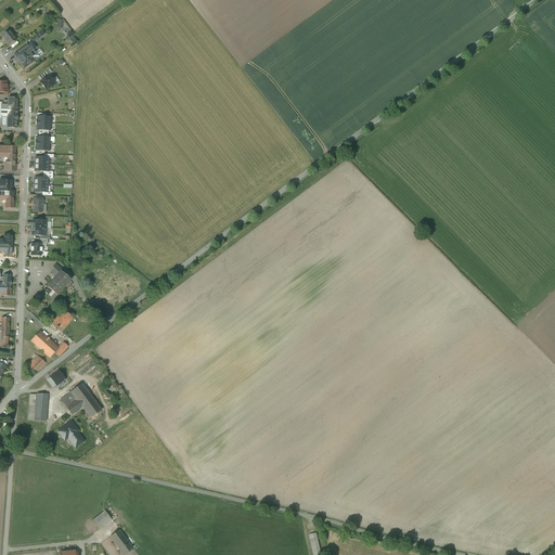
[(74,36),(76,34),(73,30),(68,35),(75,43),(78,40),(74,36)]
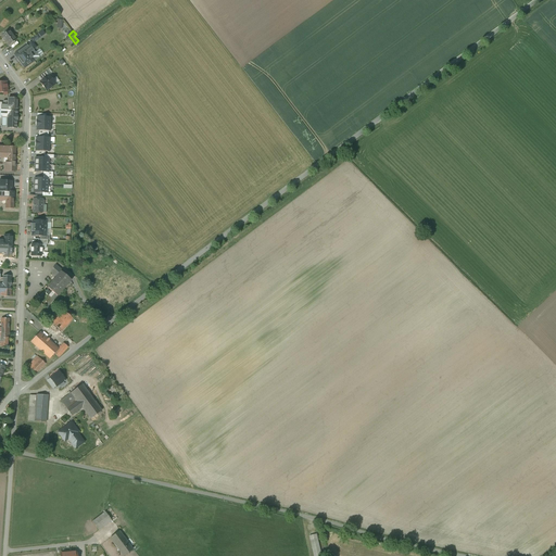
[(9,32),(1,37),(9,46),(15,41),(9,32)]
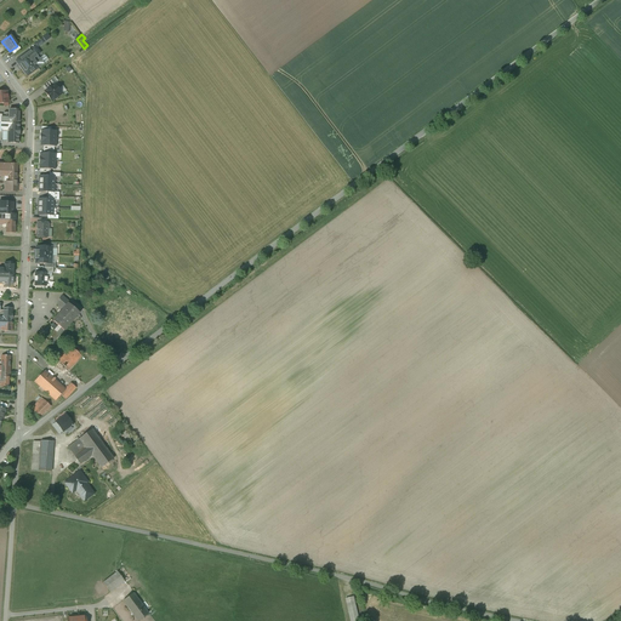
[(35,49),(30,52),(29,51),(20,60),(20,58),(16,61),(27,77),(33,72),(33,70),(36,68),(38,68),(44,64),(40,60),(39,60),(36,56),(39,53),(35,49)]
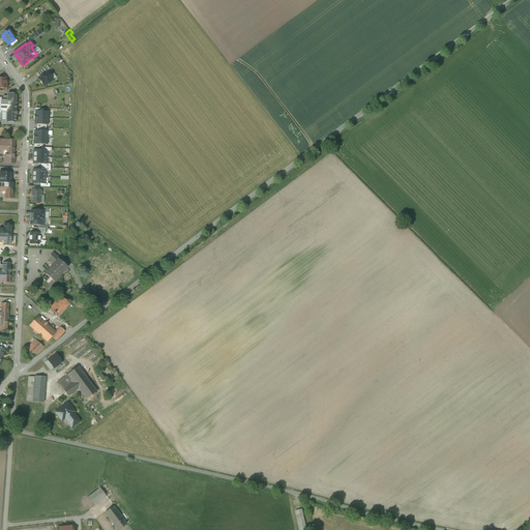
[(43,68),(36,74),(39,78),(47,72),(43,68)]
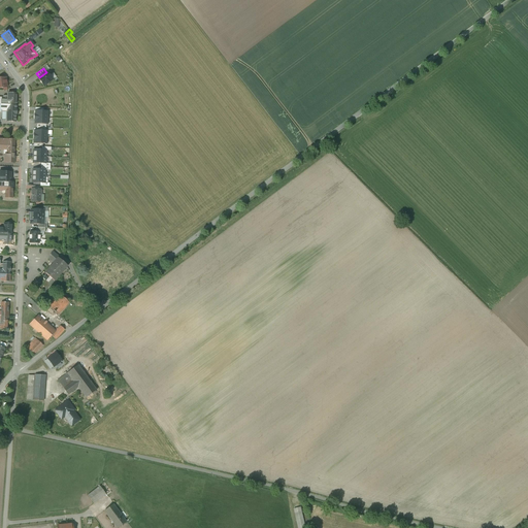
[(39,77),(38,78),(44,87),(52,80),(48,76),(46,72),(39,77)]
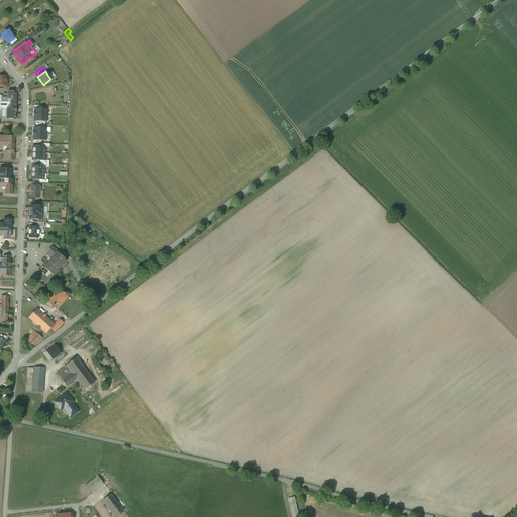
[(16,92),(7,92),(7,99),(1,98),(1,103),(16,103),(16,92)]
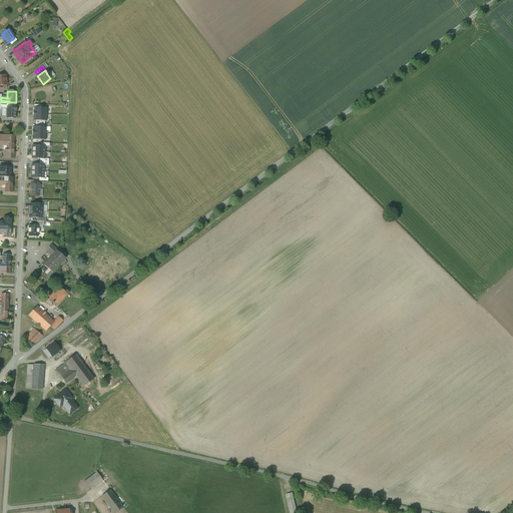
[(1,102),(1,109),(5,109),(5,118),(15,118),(16,102),(1,102)]
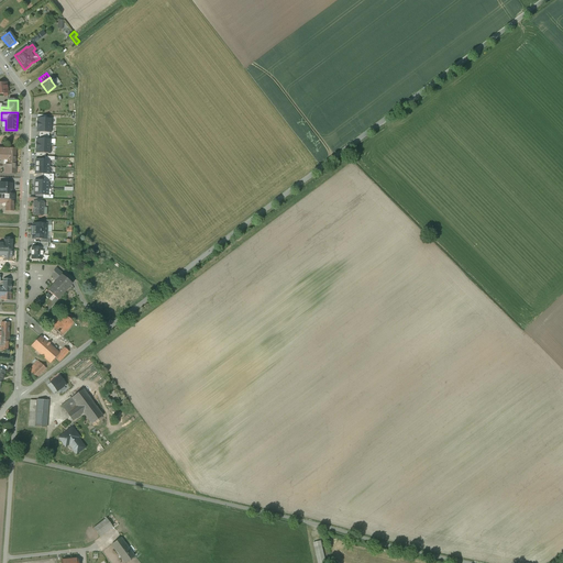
[(15,156),(0,155),(0,159),(3,161),(3,159),(7,159),(7,166),(4,166),(3,173),(14,174),(15,156)]
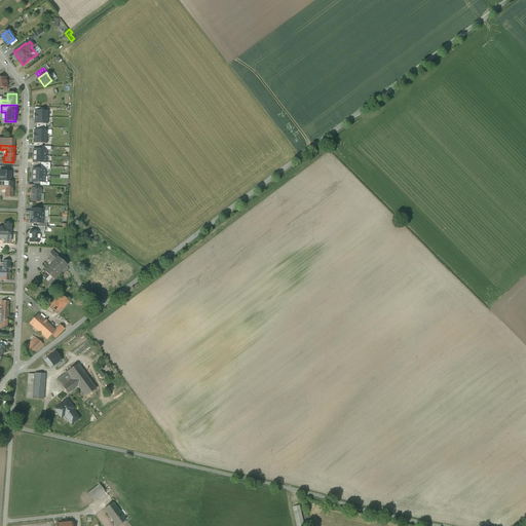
[(13,182),(11,182),(11,172),(0,171),(0,186),(13,187),(13,182)]
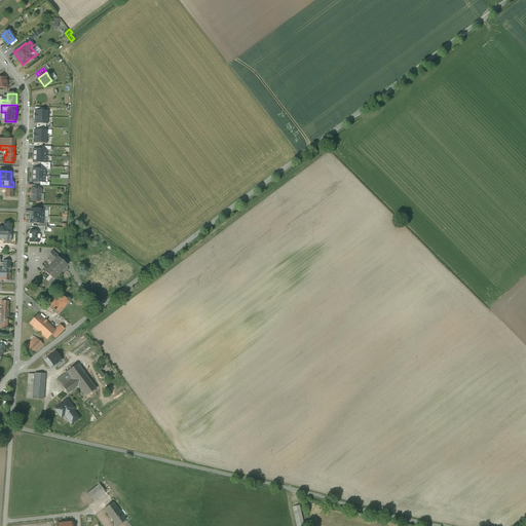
[(13,187),(0,186),(0,190),(2,191),(2,190),(5,190),(5,197),(13,197),(13,187)]
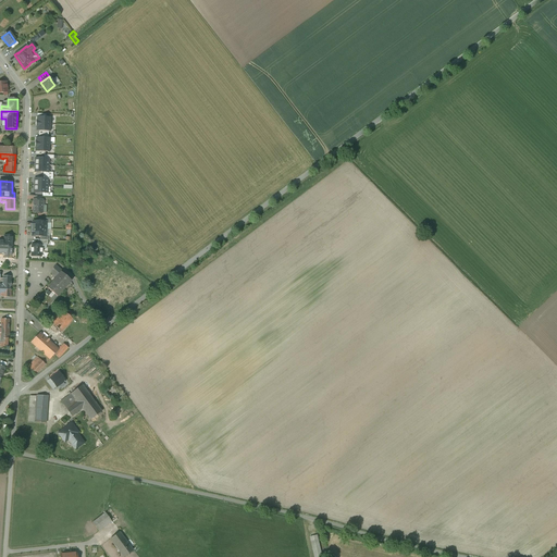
[(42,200),(34,200),(33,213),(41,213),(42,206),(44,206),(44,201),(42,201),(42,200)]
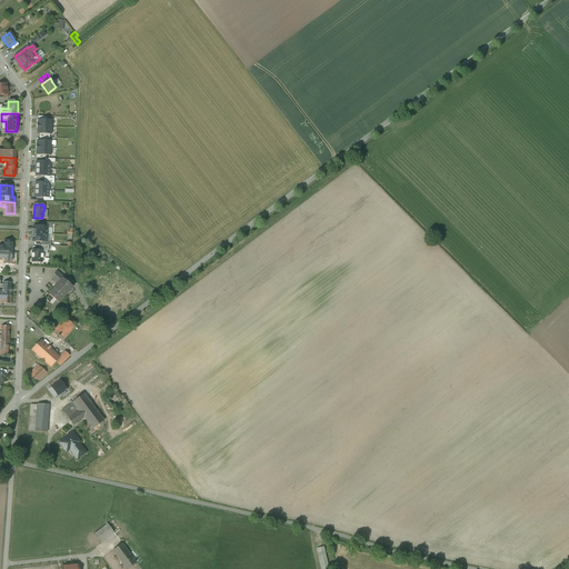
[(12,241),(5,241),(5,246),(0,246),(0,251),(12,252),(12,241)]
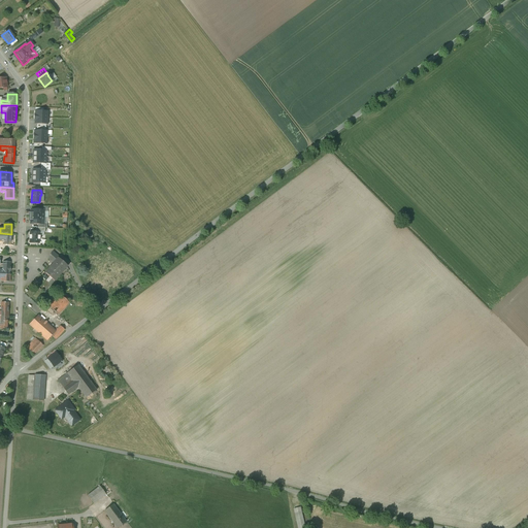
[(36,232),(30,232),(30,236),(29,236),(29,239),(30,239),(29,243),(39,244),(39,240),(40,240),(40,236),(39,236),(39,232),(36,232)]
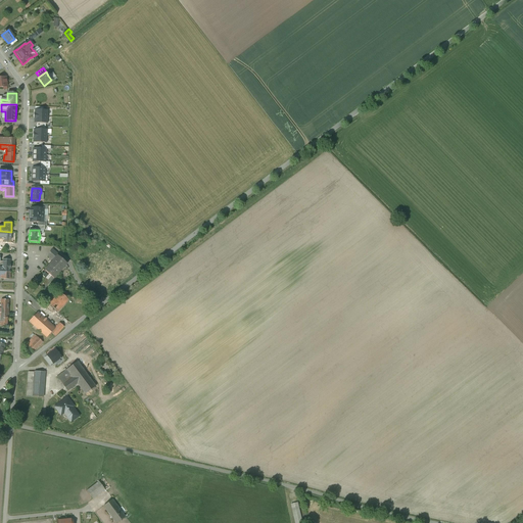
[(11,232),(0,231),(0,235),(0,236),(0,239),(2,239),(2,241),(3,241),(3,242),(11,242),(11,232)]
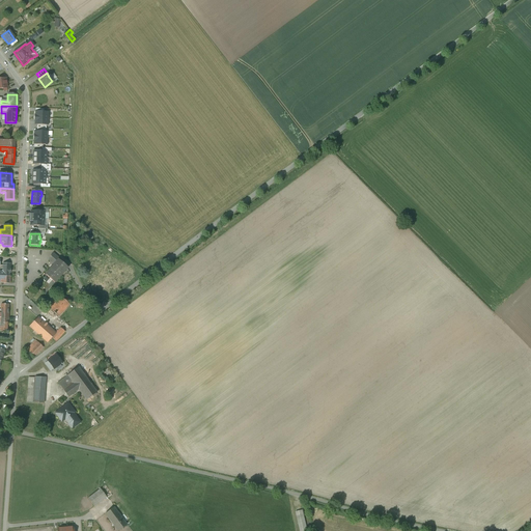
[(58,258),(53,254),(51,256),(53,257),(51,259),(50,260),(50,262),(52,262),(54,264),(45,275),(52,281),(43,291),(45,295),(67,269),(58,260),(58,258)]
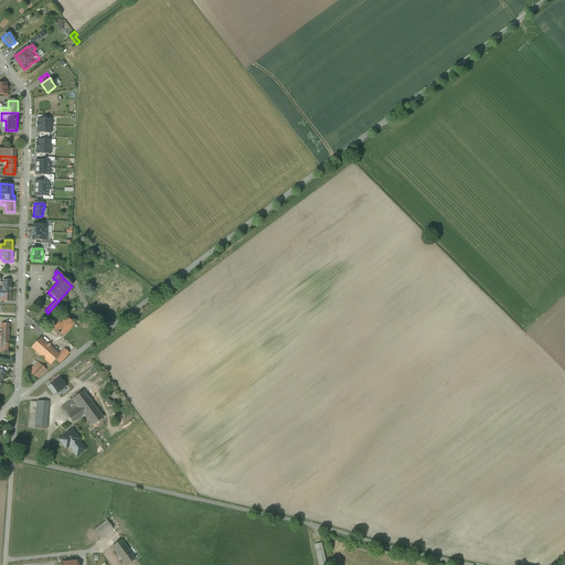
[(2,283),(0,283),(0,294),(11,295),(11,280),(3,280),(2,283)]
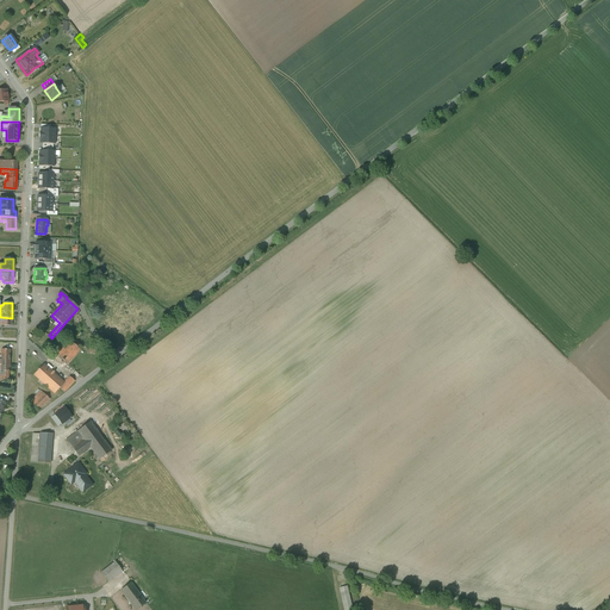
[(67,338),(60,346),(64,349),(72,342),(67,338)]
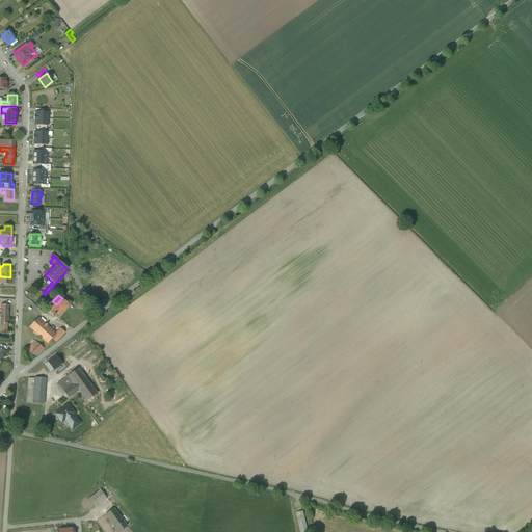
[(62,298),(56,304),(63,312),(70,306),(62,298)]
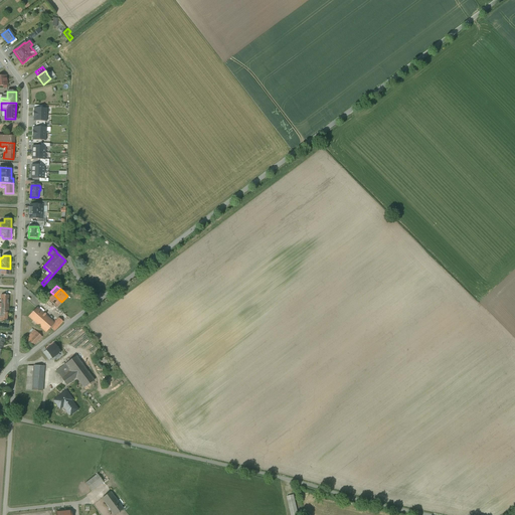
[(54,295),(50,292),(45,298),(56,308),(61,302),(54,295)]
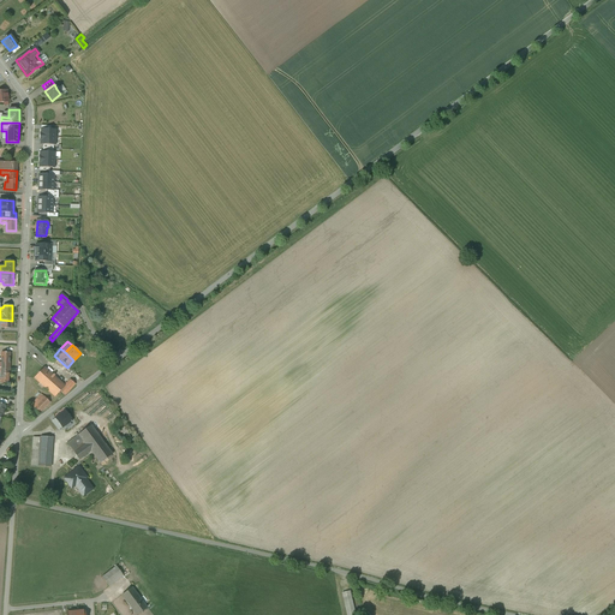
[(65,387),(45,368),(34,378),(55,396),(60,392),(65,387)]
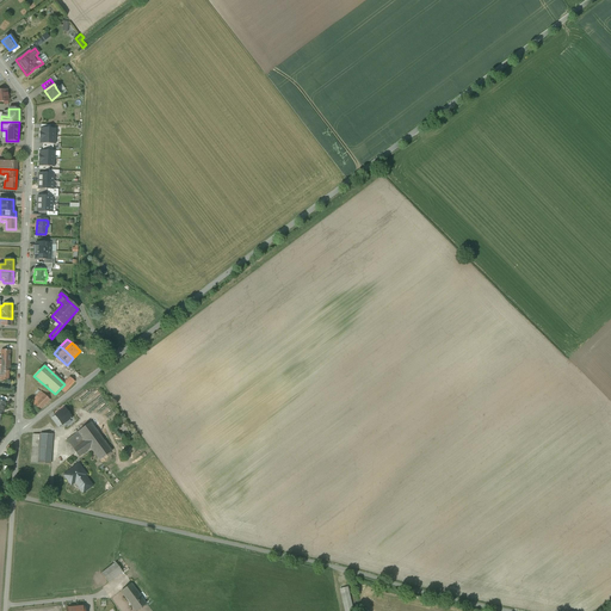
[(65,384),(60,389),(65,393),(74,382),(69,377),(65,384)]
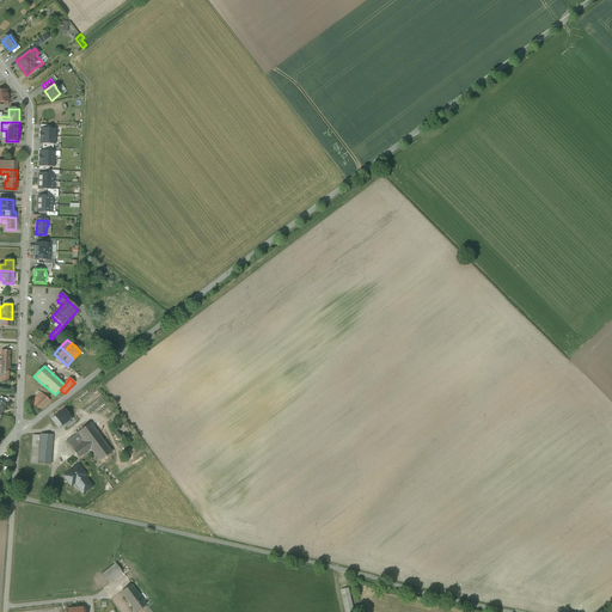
[(41,392),(30,403),(40,411),(50,401),(41,392)]
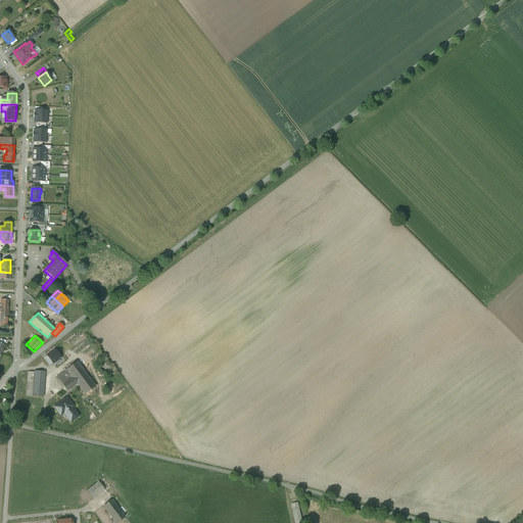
[(61,358),(55,349),(47,355),(53,364),(61,358)]
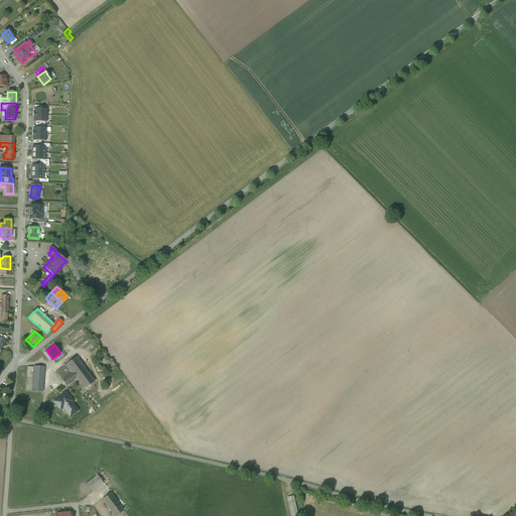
[(52,359),(46,351),(43,353),(49,361),(52,359)]
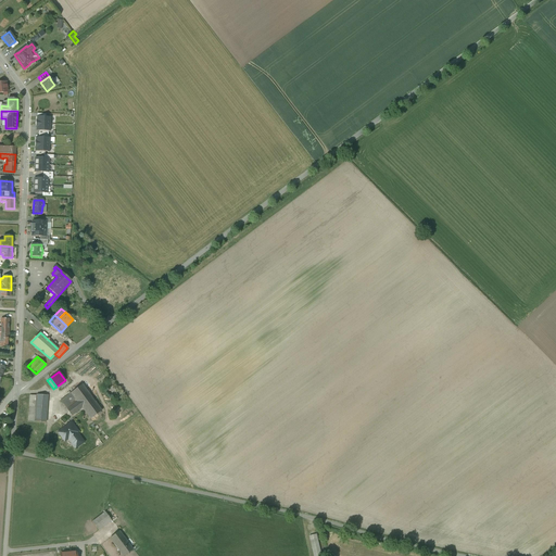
[(102,411),(83,384),(61,401),(72,416),(81,408),(90,419),(102,411)]
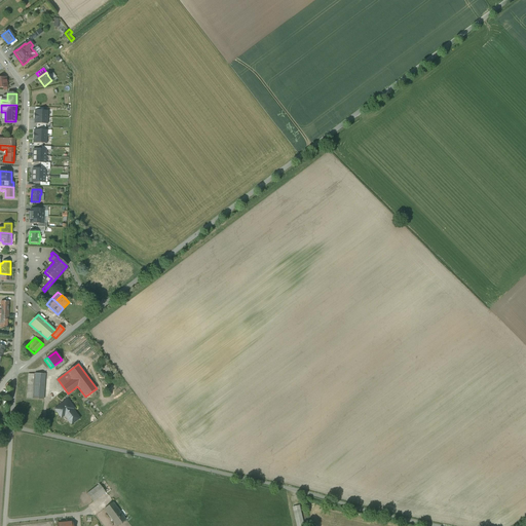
[(106,374),(112,370),(108,365),(103,368),(106,374)]
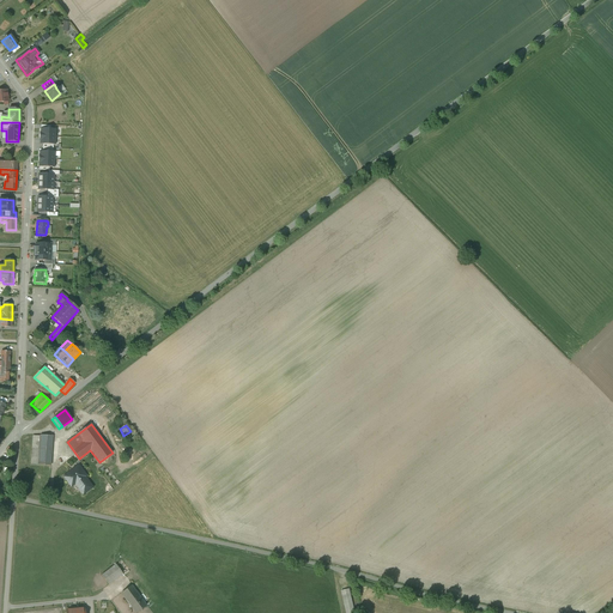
[(53,436),(41,436),(38,466),(50,466),(53,436)]
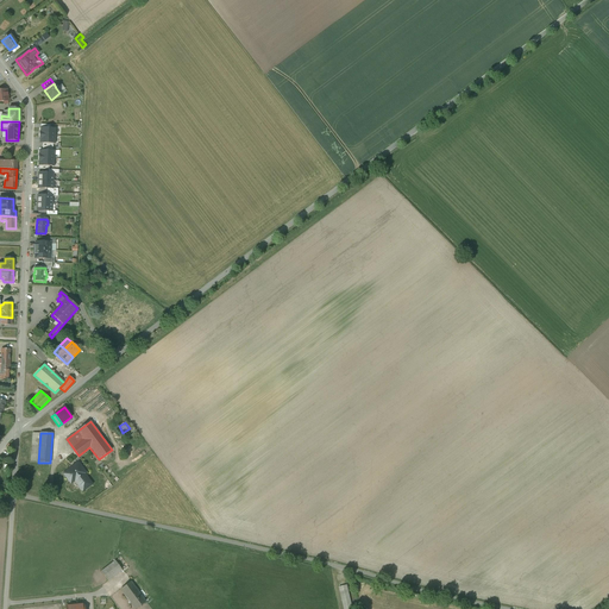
[(92,484),(82,471),(83,470),(77,463),(63,473),(69,482),(75,478),(83,490),(92,484)]
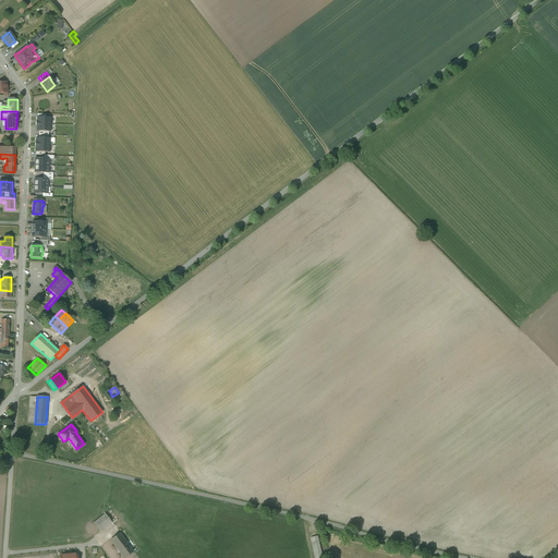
[(106,514),(93,524),(99,533),(112,523),(106,514)]
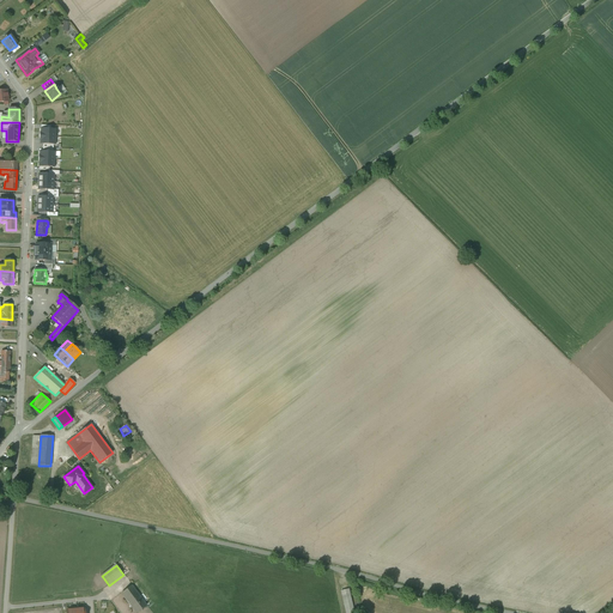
[(137,612),(147,606),(132,586),(121,594),(135,612),(137,612)]
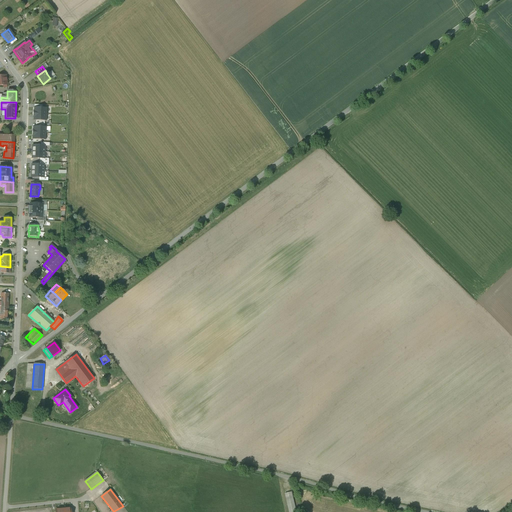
[(295,511),(291,492),(285,493),(289,511),(295,511)]
